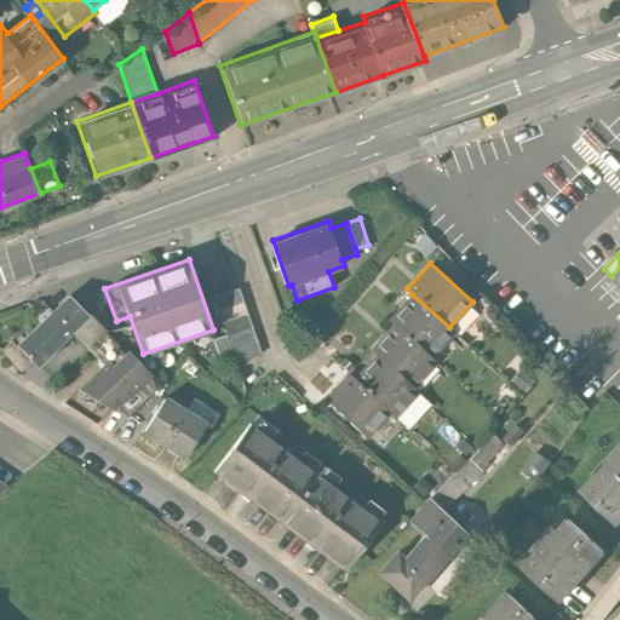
[(239,288),(214,298),(227,334),(214,339),(223,365),(260,352),(239,288)]
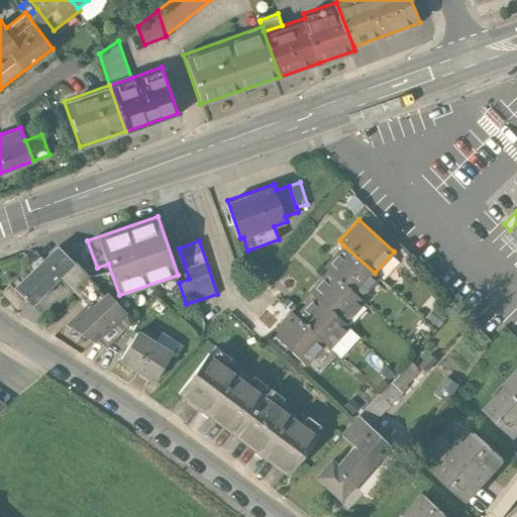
[(76,262),(58,243),(13,287),(26,300),(31,306),(62,277),(76,262)]
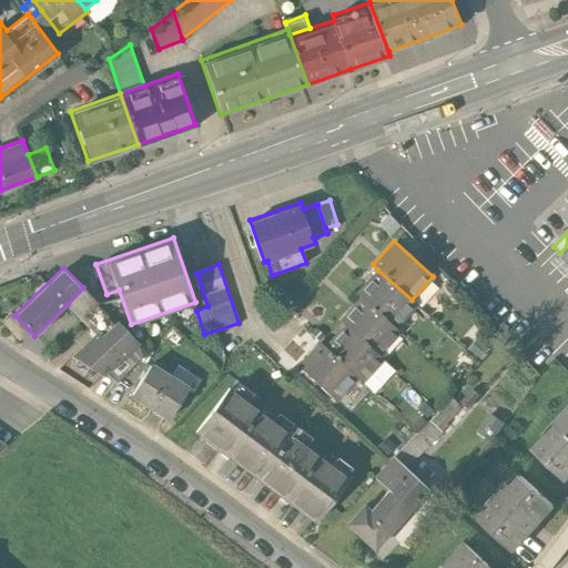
[(419,306),(412,300),(377,270),(357,292),(364,298),(402,328),(419,306)]
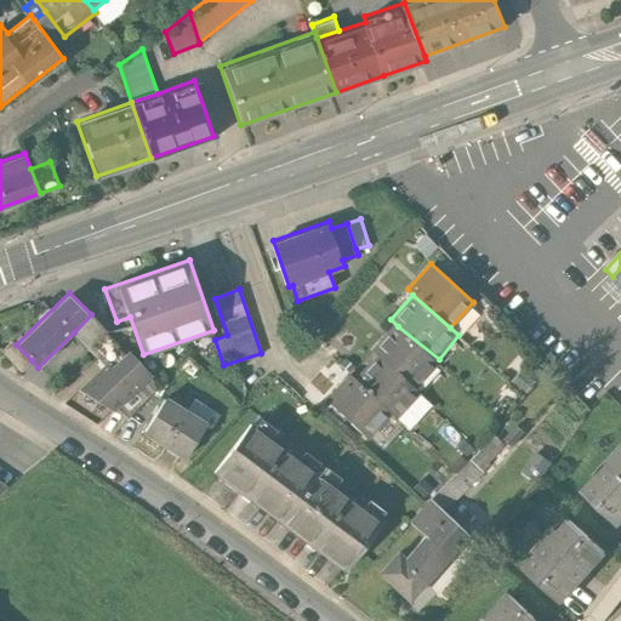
[(91,314),(74,332),(103,363),(107,359),(113,363),(125,352),(91,314)]
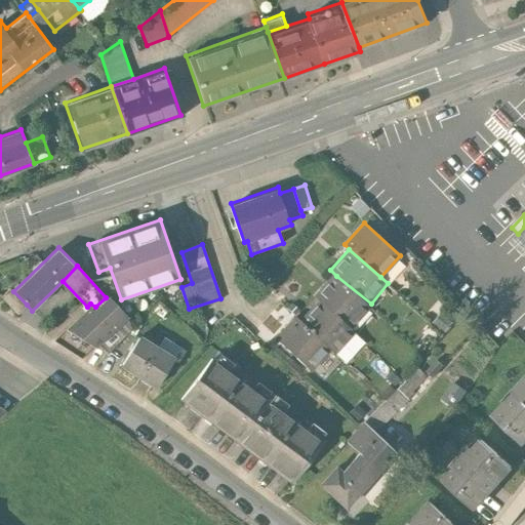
[(371,304),(336,276),(317,299),(321,303),(352,328),(368,309),(371,304)]
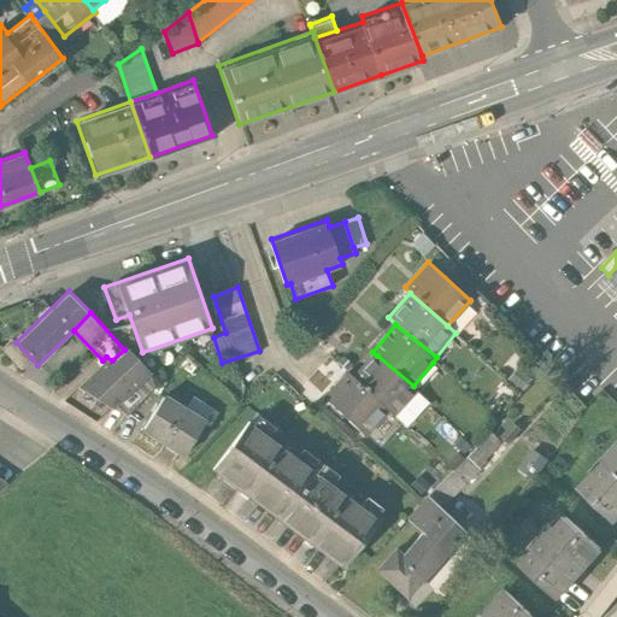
[(22,366),(31,358),(16,342),(13,339),(4,347),(22,366)]
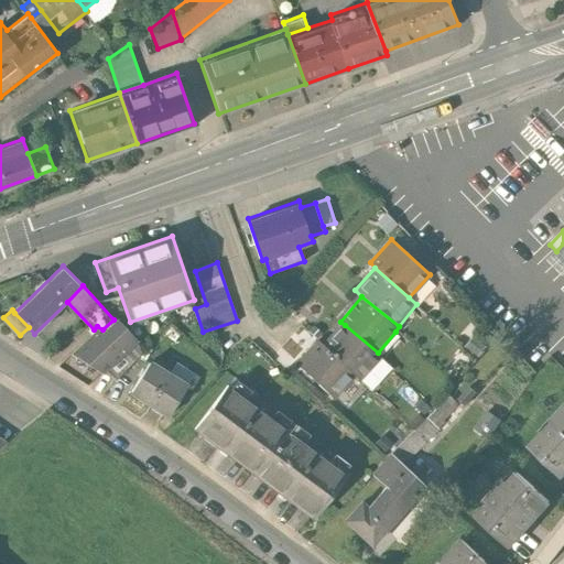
[(102,329),(97,326),(94,329),(72,351),(106,371),(138,337),(119,315),(114,320),(102,329)]
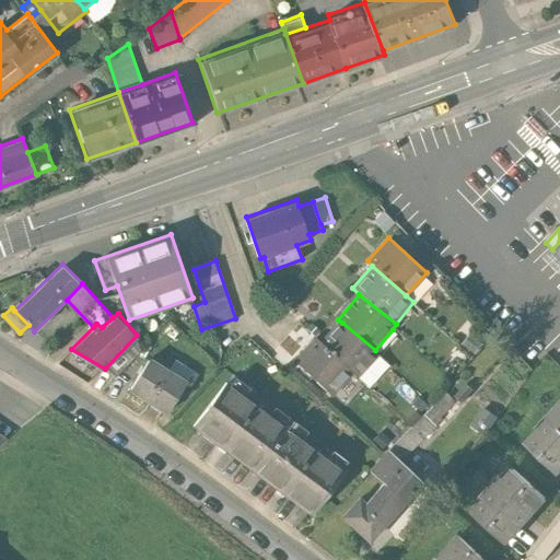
[(383,356),(375,350),(342,323),(322,347),(351,372),(363,380),(383,356)]
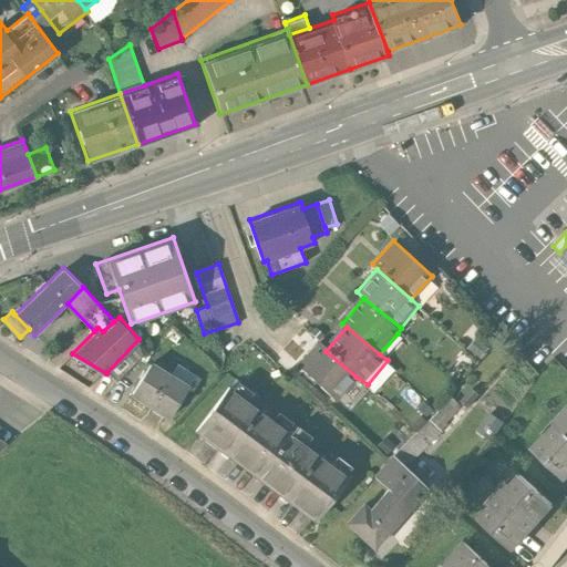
[(138,339),(106,373),(117,382),(143,354),(138,339)]
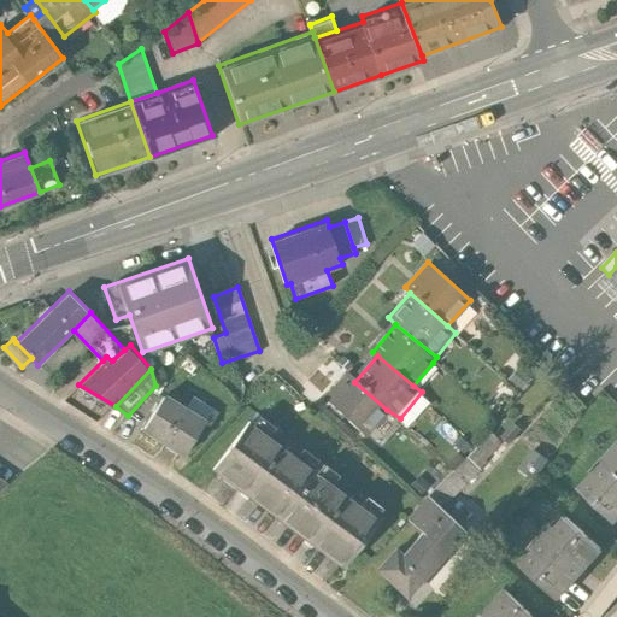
[(366,434),(387,410),(354,382),(346,375),(324,400),(366,434)]
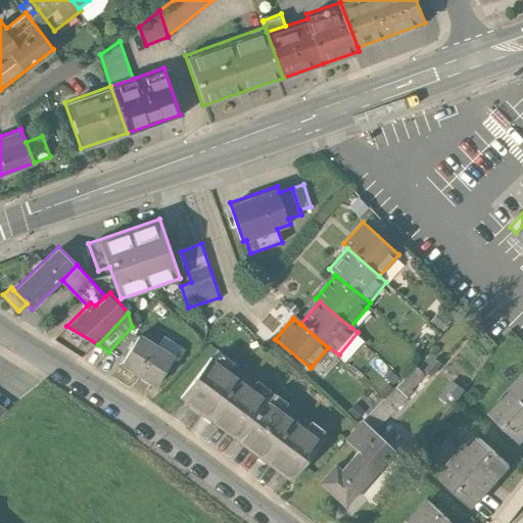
[(156,387),(177,355),(142,333),(122,365),(156,387)]
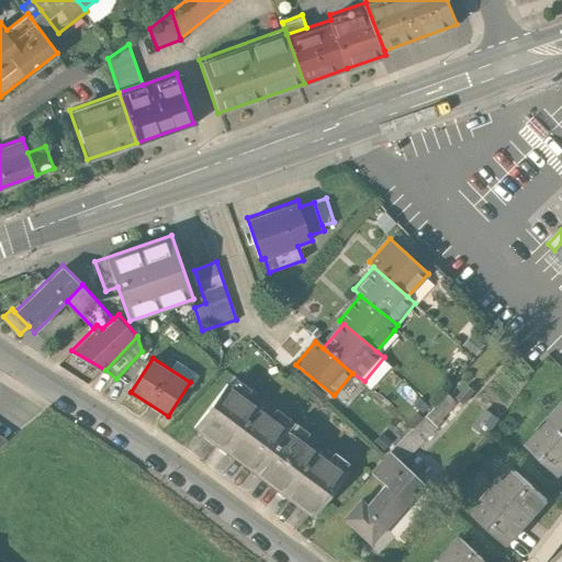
[(289,426),(259,405),(231,383),(197,429),(226,450),(255,471),(289,426)]
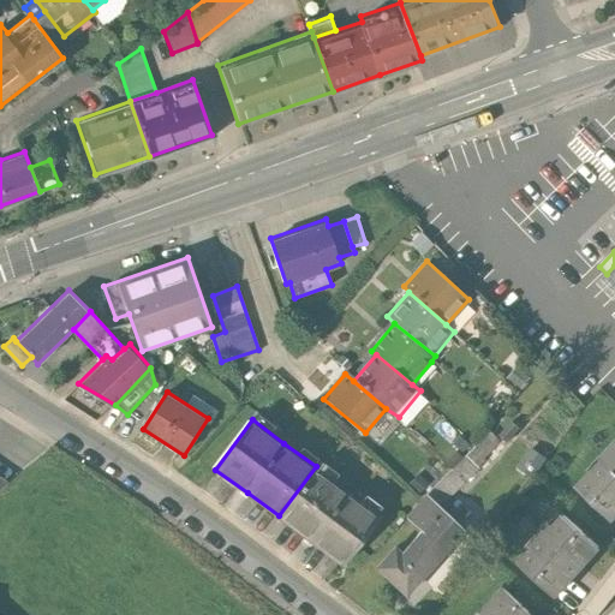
[(523,428),(513,419),(500,435),(509,443),(523,428)]
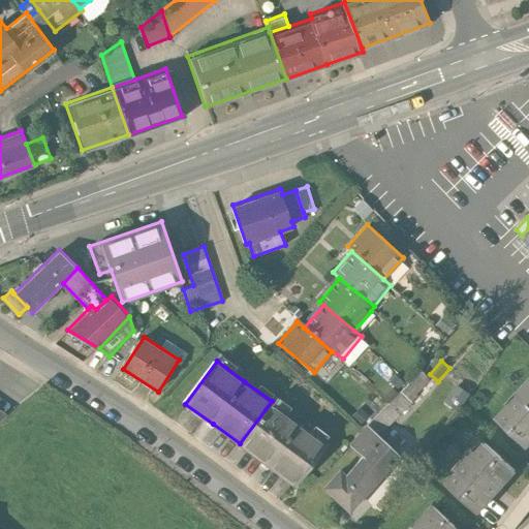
[(421,369),(367,424),(378,433),(431,379),(421,369)]
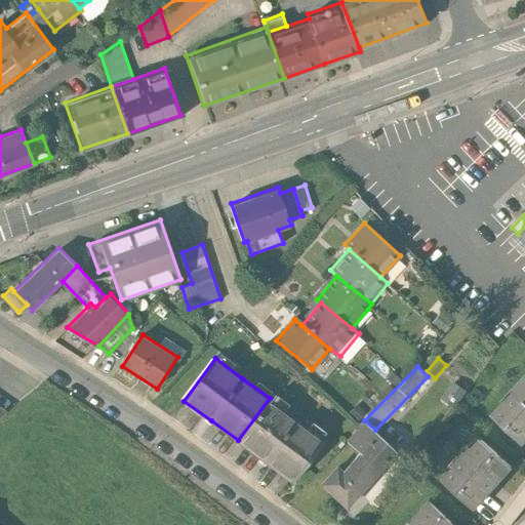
[(469,392),(454,379),(442,395),(456,406),(469,392)]
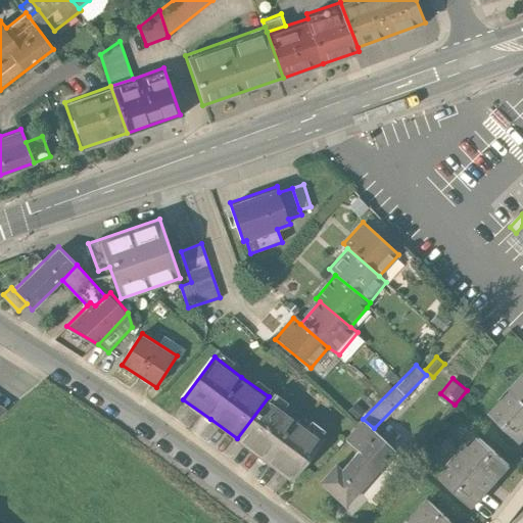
[(522,443),(522,378),(489,416),(522,444),(522,443)]
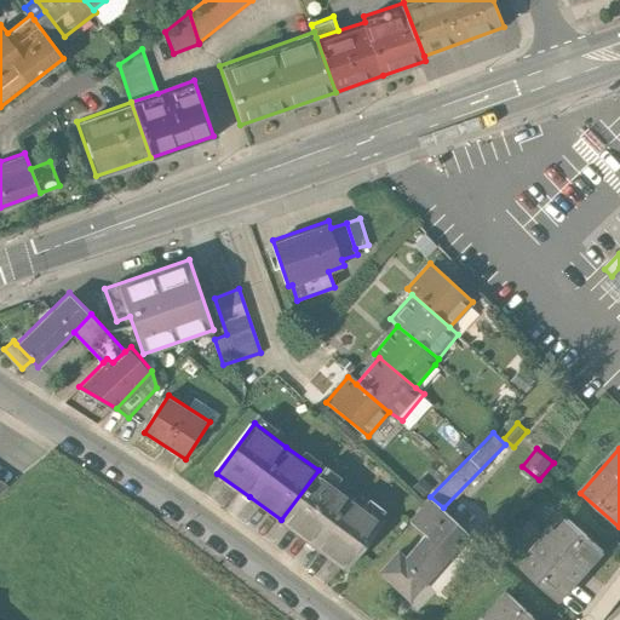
[(281,520),(314,544),(345,567),(383,517),(350,494),(319,470),(281,520)]
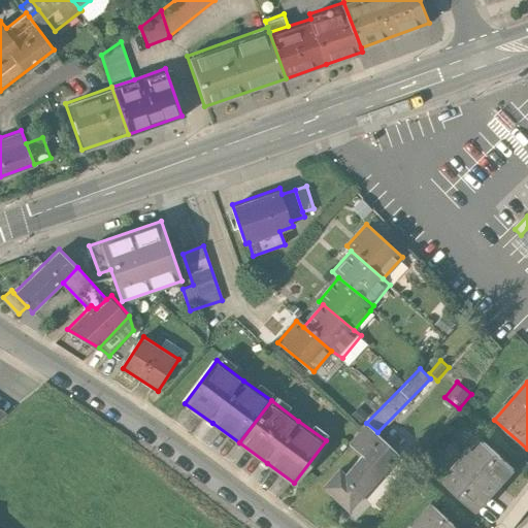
[(340,467),(322,488),(351,514),(403,456),(377,432),(366,423),(349,443),(362,456),(347,472),(340,467)]
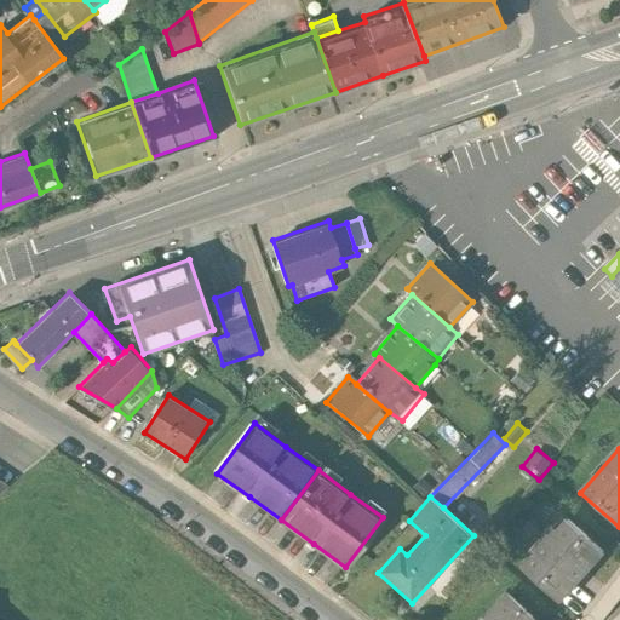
[(607,554),(568,520),(556,533),(551,528),(532,550),(537,554),(523,568),(562,603),(607,554)]
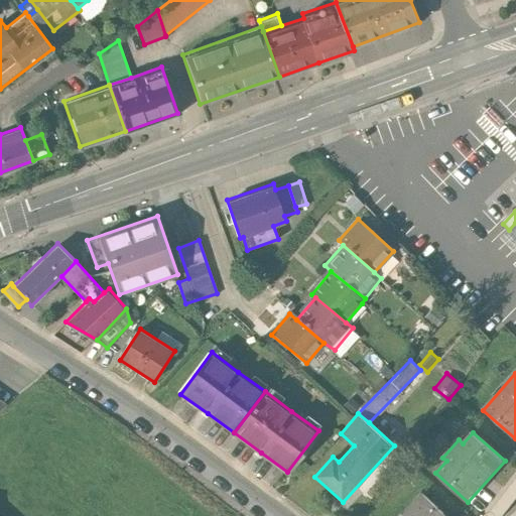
[(448,515),(423,492),(402,513),(405,515),(404,515),(448,515)]
